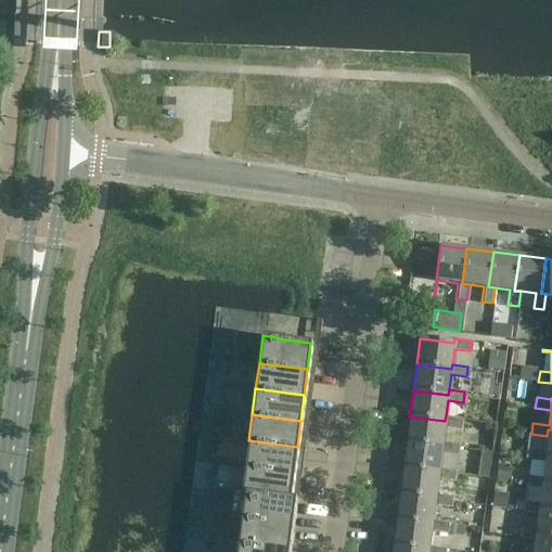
[(441,447),(441,441),(444,426),(460,428),(461,418),(446,415),(445,421),(409,416),(406,443),(441,447)]
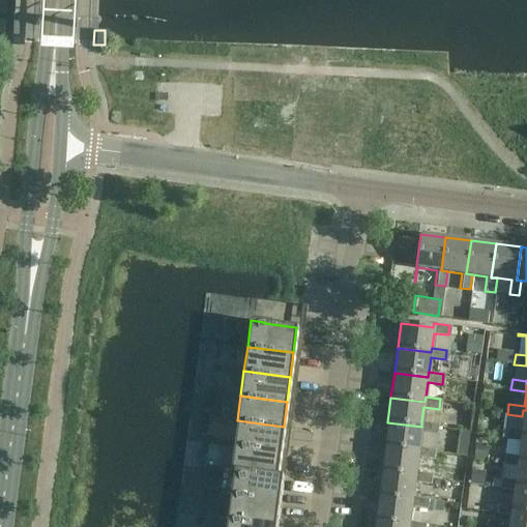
[(526,410),(523,410),(522,416),(521,430),(505,428),(504,438),(519,440),(520,435),(526,436),(526,410)]
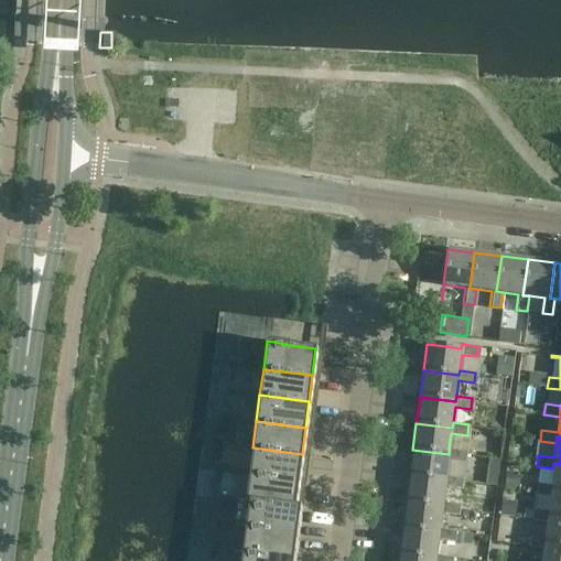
[(252,448),(249,474),(299,481),(302,454),(252,448)]
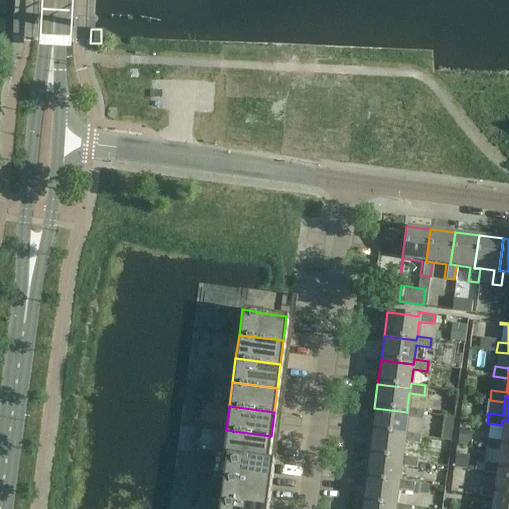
[(407,412),(374,408),(371,432),(404,436),(404,431),(406,417),(420,418),(422,409),(407,407),(407,412)]
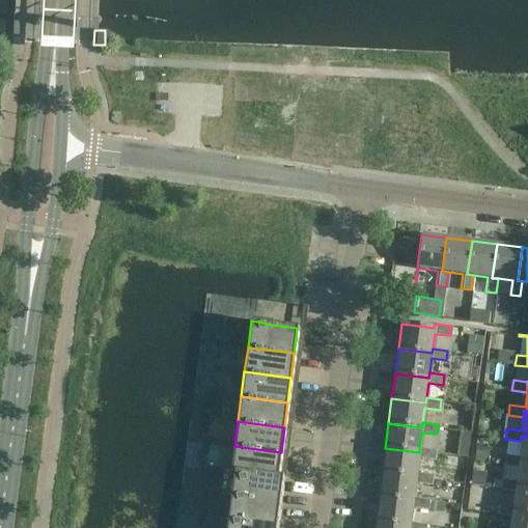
[(462,452),(462,429),(442,428),(442,452),(462,452)]
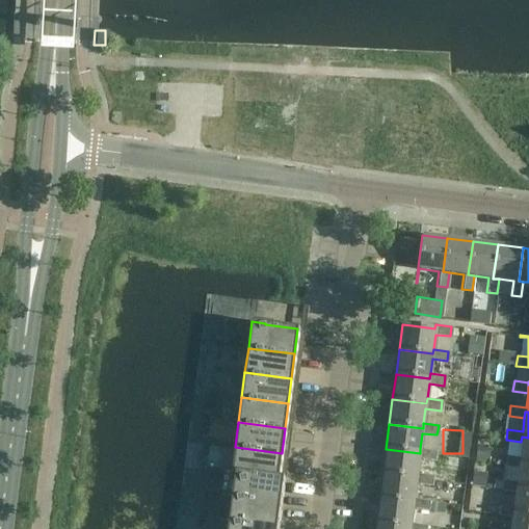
[(528,438),(522,437),(521,442),(520,456),(504,454),(503,466),(518,468),(519,461),(528,463),(528,438)]
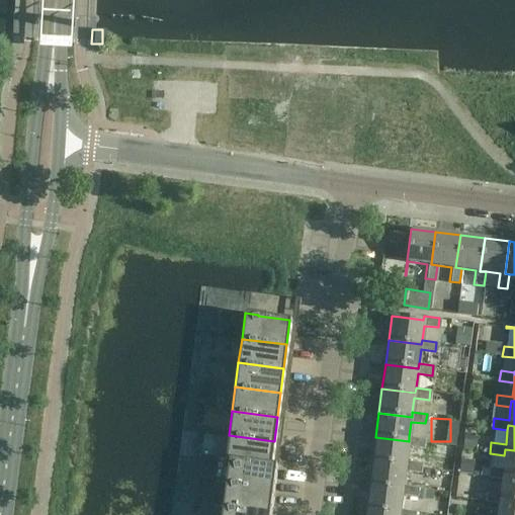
[(286,431),(284,442),(306,445),(308,434),(286,431)]
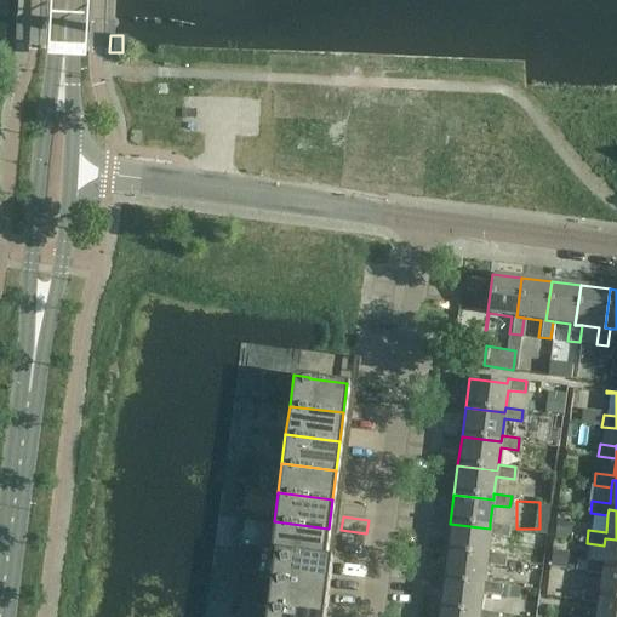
[(274,521),(270,550),(324,558),(329,529),(274,521)]
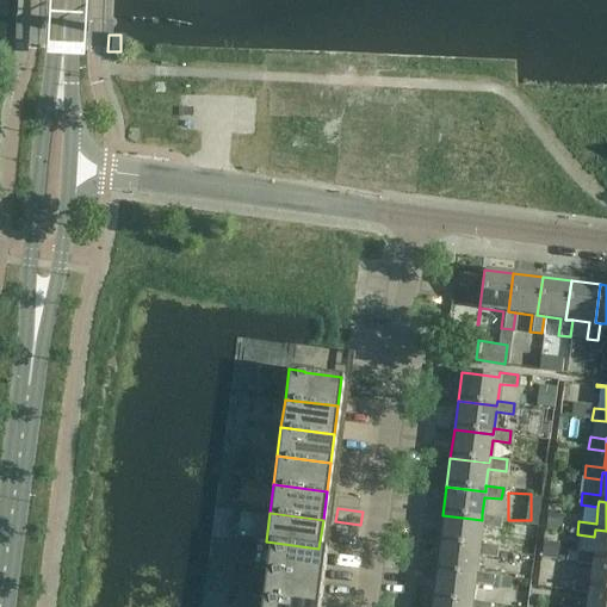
[(482,520),(443,515),(439,544),(477,549),(478,543),(481,525),(518,530),(519,521),(499,519),(500,516),(482,514),(482,520)]
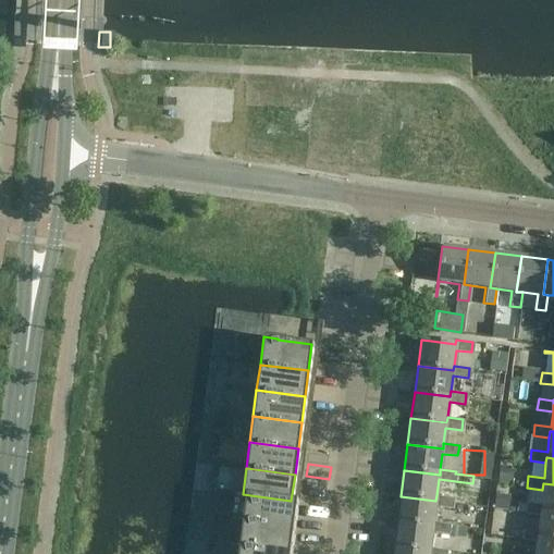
[(553,484),(543,483),(542,490),(541,504),(525,502),(524,513),(539,515),(540,509),(553,511),(553,484)]
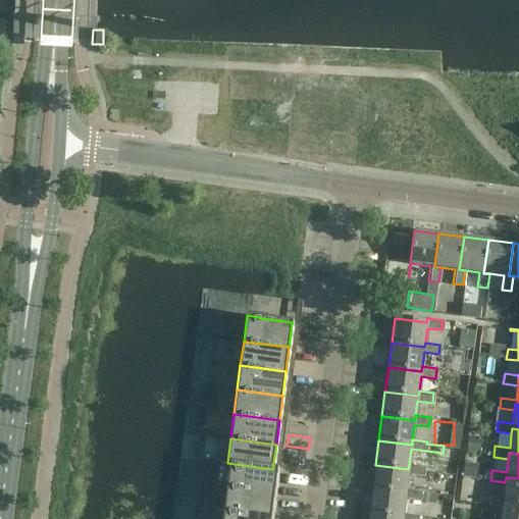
[(277,470),(272,469),(227,463),(216,462),(213,486),(274,495),(277,470)]
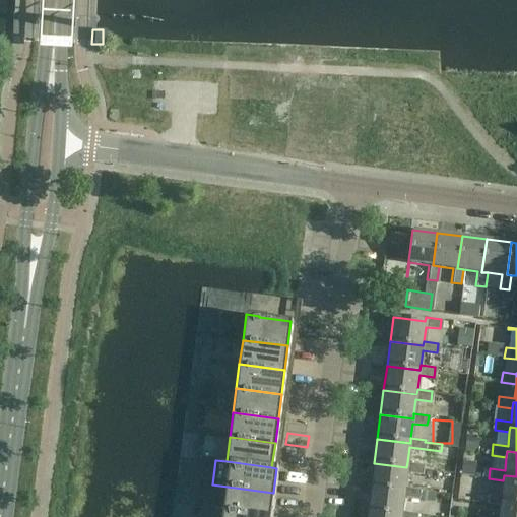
[(406,467),(374,463),(371,487),(403,492),(404,487),(406,472),(421,474),(422,464),(407,462),(406,467)]
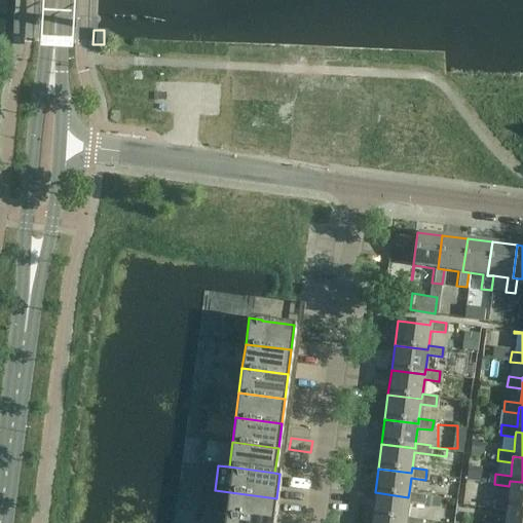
[(522,482),(510,481),(509,486),(507,500),(492,498),(491,509),(506,511),(507,506),(522,507),(522,482)]
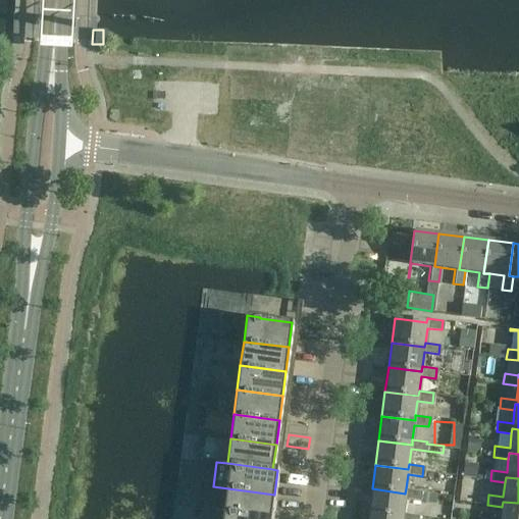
[(210,511),(266,518),(271,518),(274,495),(213,486),(210,511)]
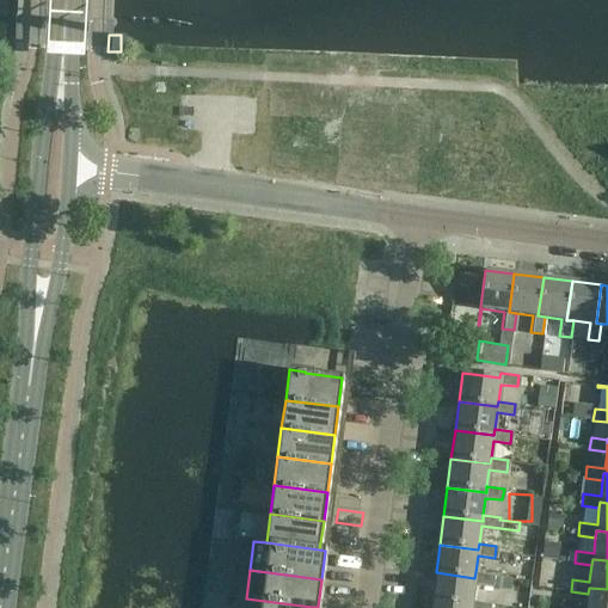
[(474,578),(436,572),(433,601),(471,607),(471,600),(473,584),(491,587),(491,585),(508,588),(509,577),(476,572),(474,578)]
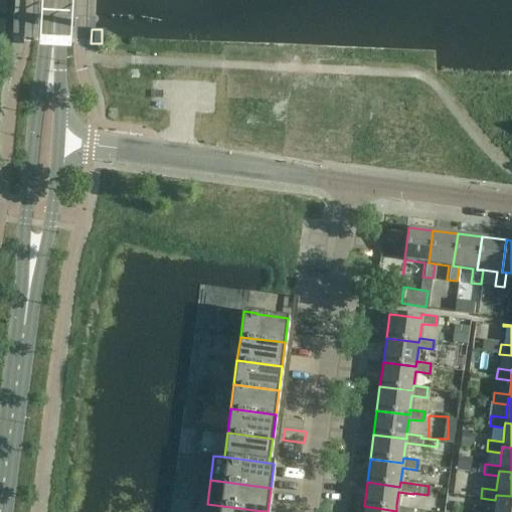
[(511,511),(511,496),(496,495),(495,500),(493,511),(479,511),(478,511),(511,511)]
